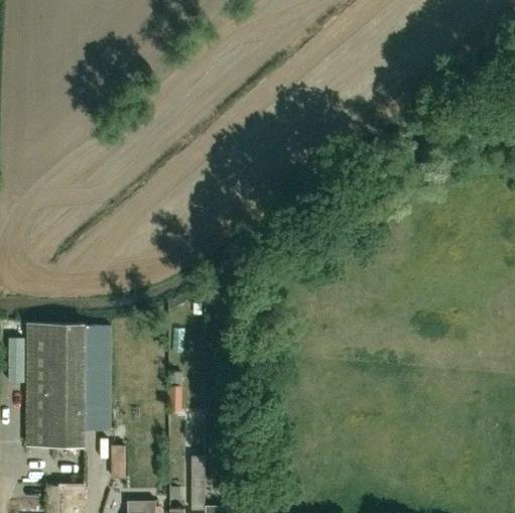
[(84,327),(84,324),(26,323),(25,445),(82,445),(83,430),(109,430),(111,328),(84,327)]
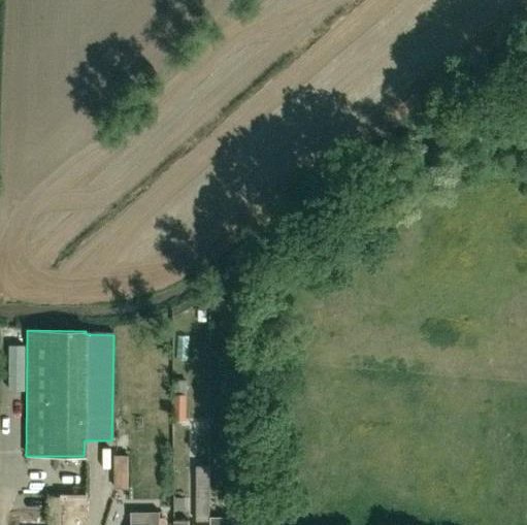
[(184,421),(185,396),(174,396),(173,421),(184,421)]
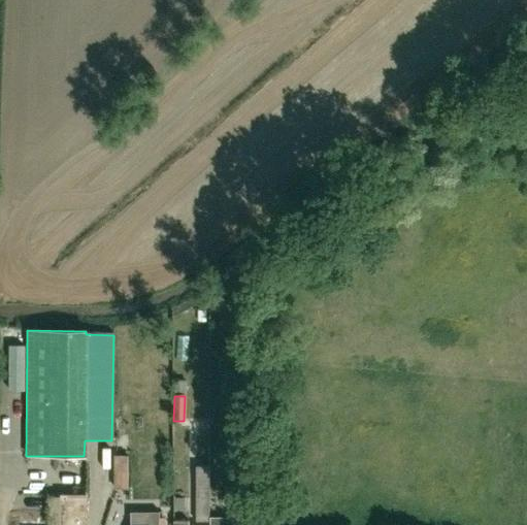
[(185,400),(185,428),(197,428),(197,401),(185,400)]
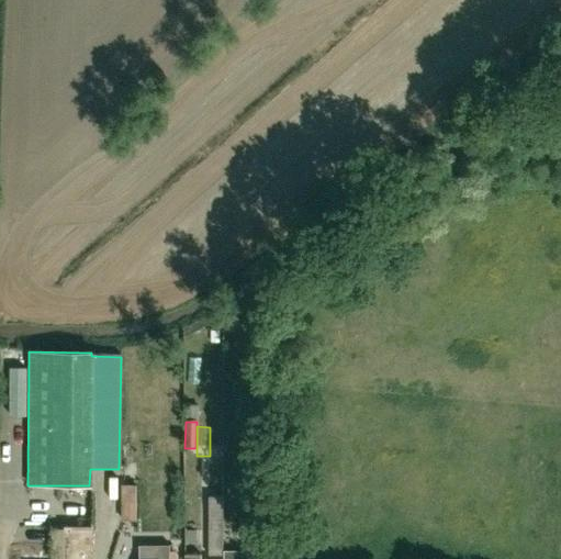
[(136,522),(136,485),(121,485),(121,522),(136,522)]
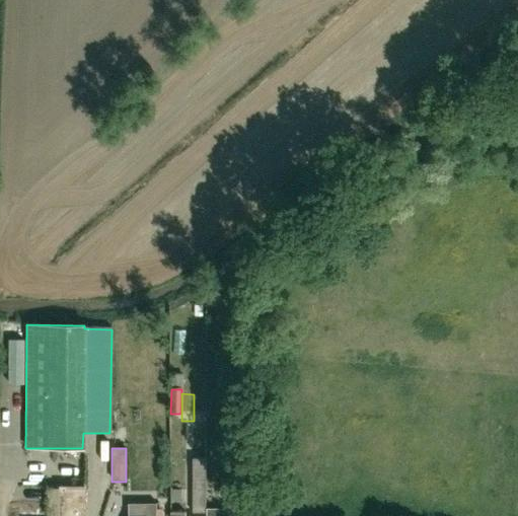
[(207,460),(203,460),(193,460),(193,513),(206,514),(206,510),(207,460)]
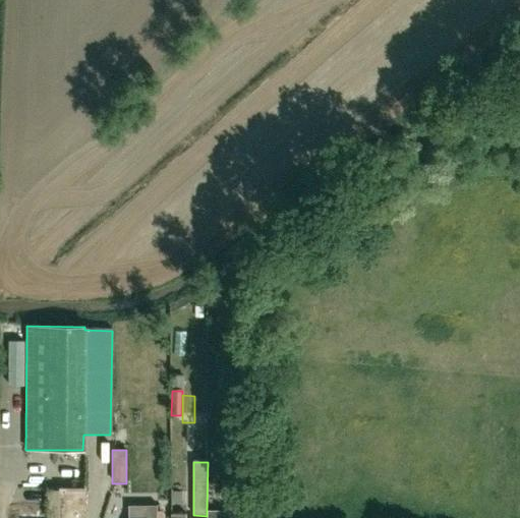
[(231,511),(252,511),(251,470),(232,470),(231,511)]
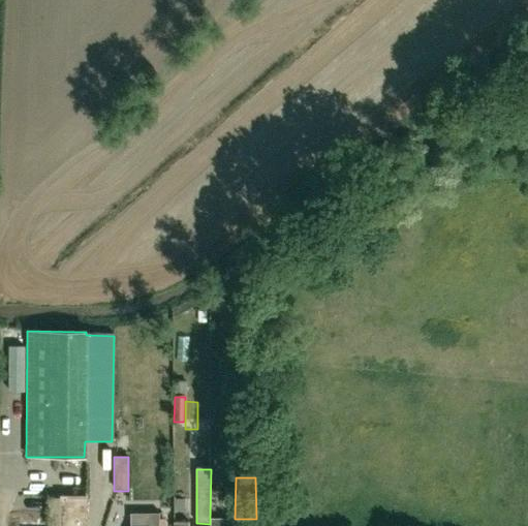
[(84,525),(85,499),(67,499),(67,525),(84,525)]
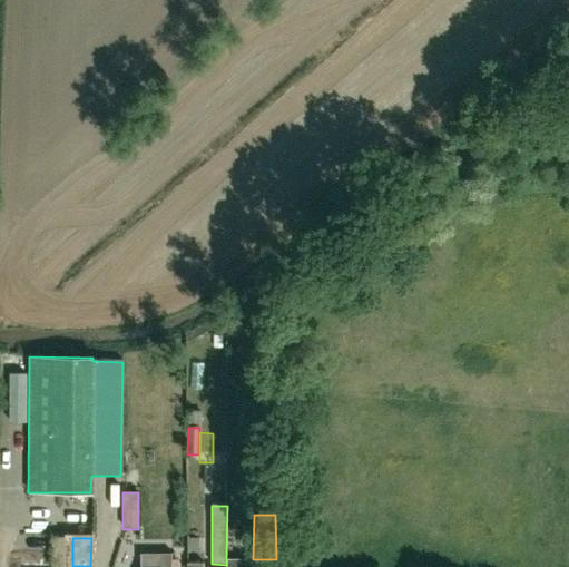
[(120,566),(121,541),(100,541),(100,566),(120,566)]
